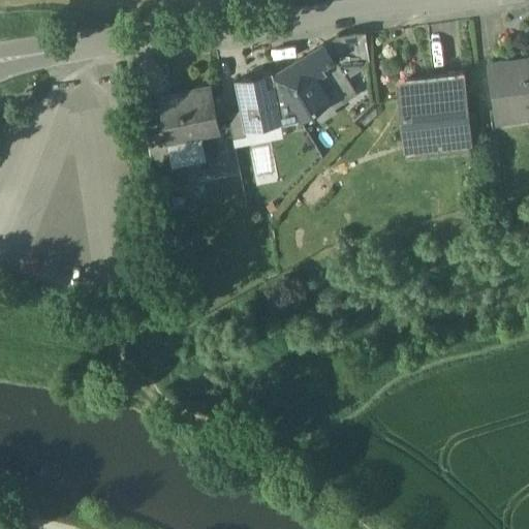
[(363,32),(339,36),(342,50),(366,45),(363,32)]
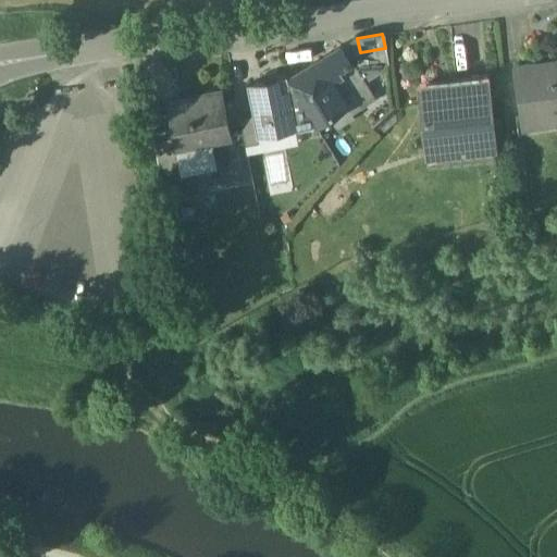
[(339,45),(323,54),(334,70),(349,60),(339,45)]
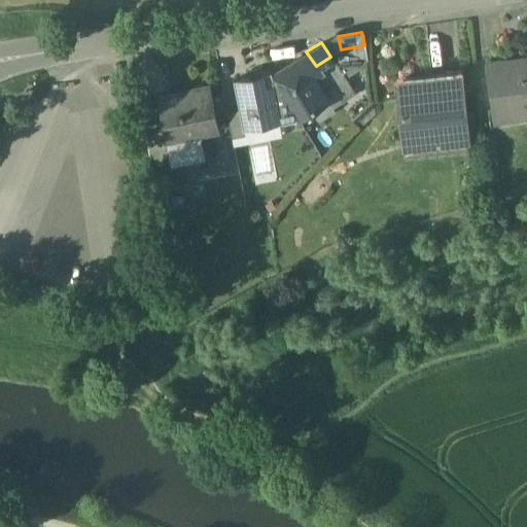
[(316,66),(306,51),(301,55),(311,70),(316,66)]
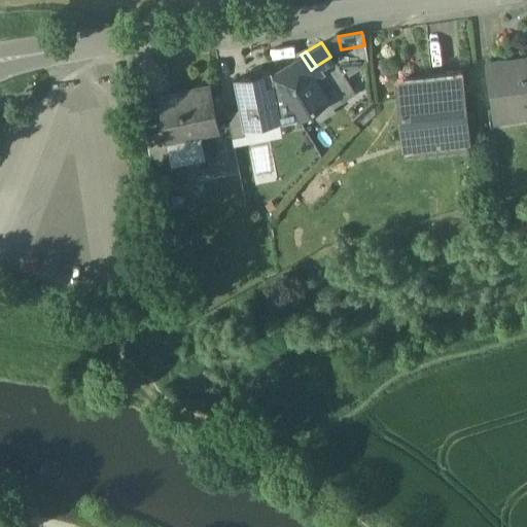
[(311,70),(301,55),(273,73),(297,116),(327,97),(311,70)]
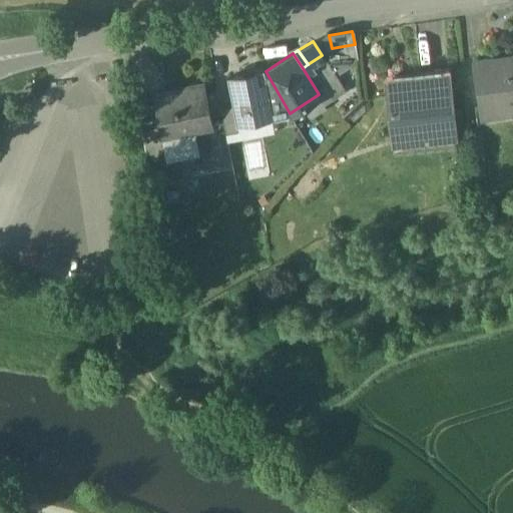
[(494,57),(479,59),(477,61),(479,76),(482,78),(485,78),(486,84),(481,85),(480,88),(482,103),(480,105),(482,112),(486,115),(502,112),(504,109),(503,103),(512,101),(512,82),(510,59),(497,61),(497,59),(494,57)]
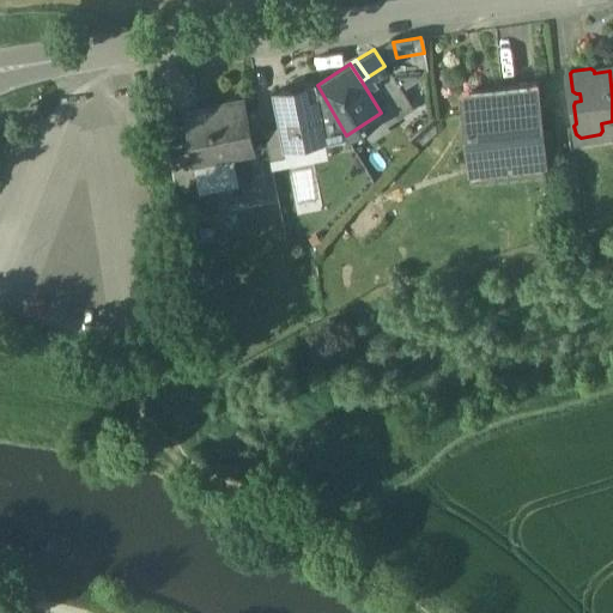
[(303,87),(272,93),(279,127),(283,146),(285,146),(301,144),(304,139),(326,134),(317,85),(316,82),(305,83),(303,87)]
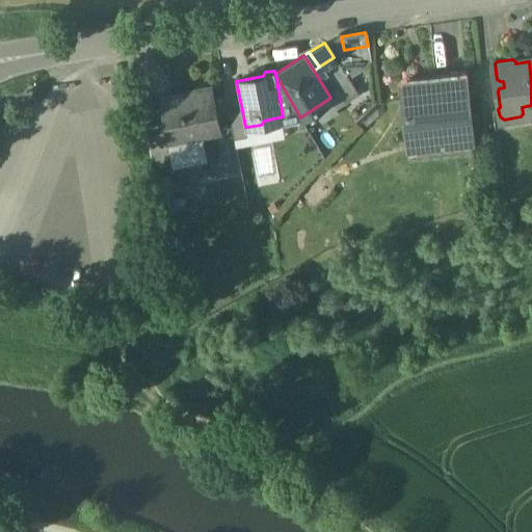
[(300,117),(275,74),(283,116),(284,121),(300,117)]
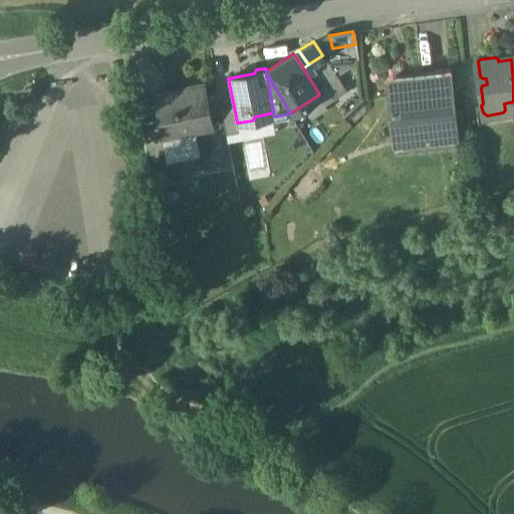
[(451,74),(389,80),(395,140),(457,133),(451,74)]
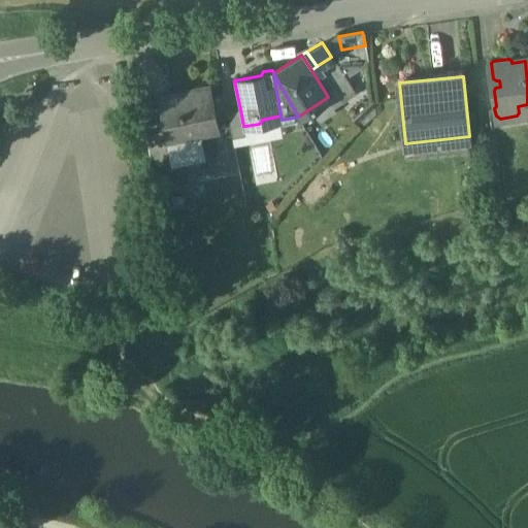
[(193,90),(159,96),(163,120),(167,139),(219,129),(209,85),(193,88),(193,90)]
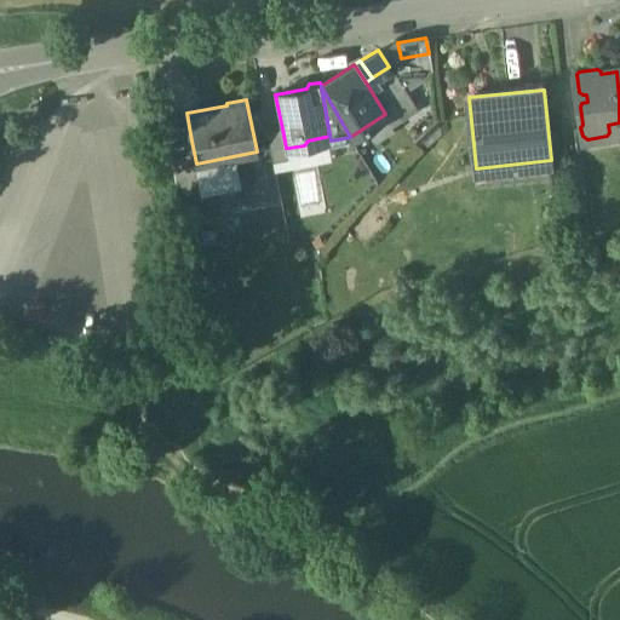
[(282,128),(268,131),(274,161),(291,158),(288,148),(286,148),(282,128)]
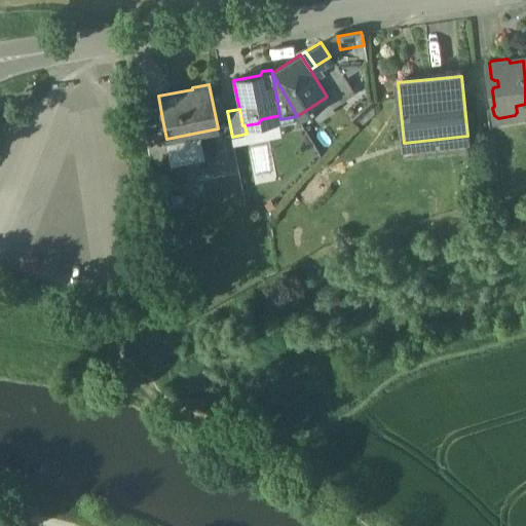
[(162,119),(144,123),(150,154),(168,151),(166,139),(162,119)]
